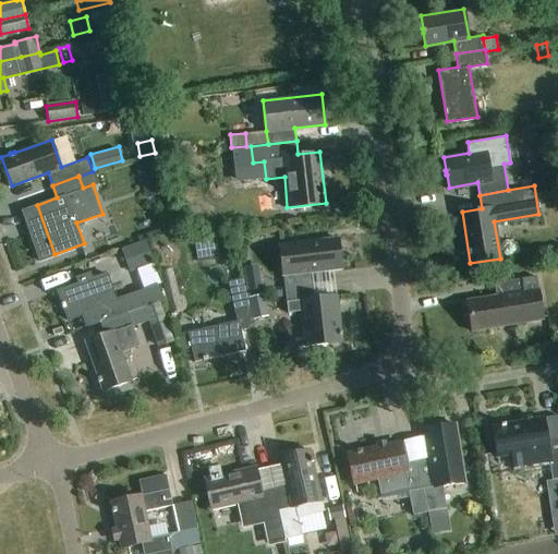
[(284,288),(313,285),(312,272),(341,267),(338,237),(279,244),(282,275),(283,275),(284,288)]
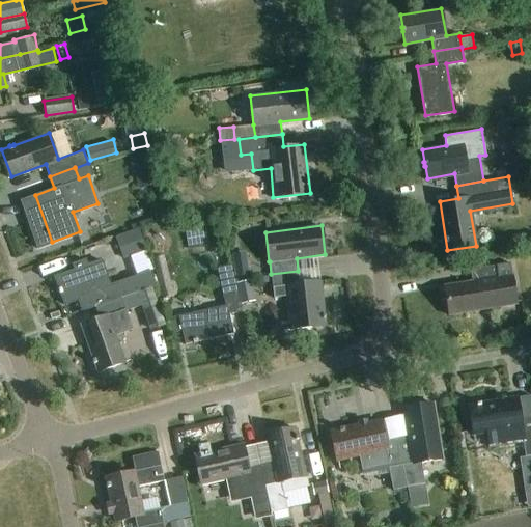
[(120,250),(143,242),(138,227),(115,236),(120,250)]
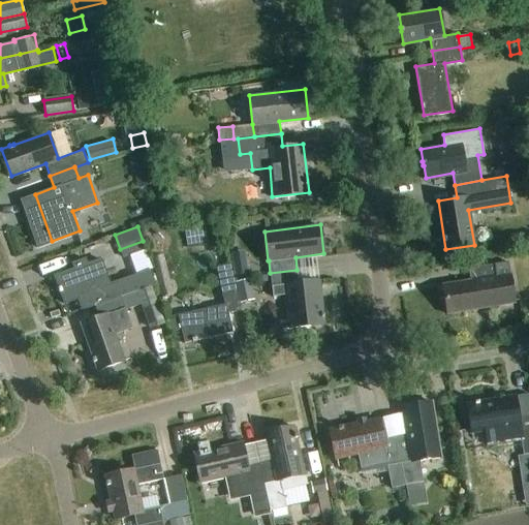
[(234,259),(232,259),(232,260),(235,273),(235,275),(236,274),(248,272),(246,257),(234,259)]
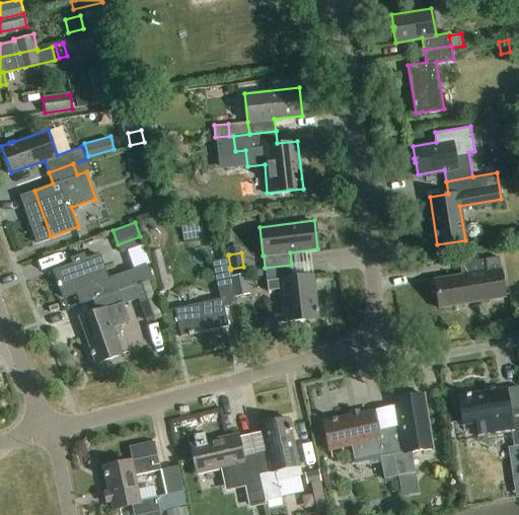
[(107,276),(99,253),(83,259),(54,270),(64,296),(78,291),(82,302),(93,298),(118,289),(135,283),(134,282),(147,278),(148,279),(152,278),(146,263),(107,276)]
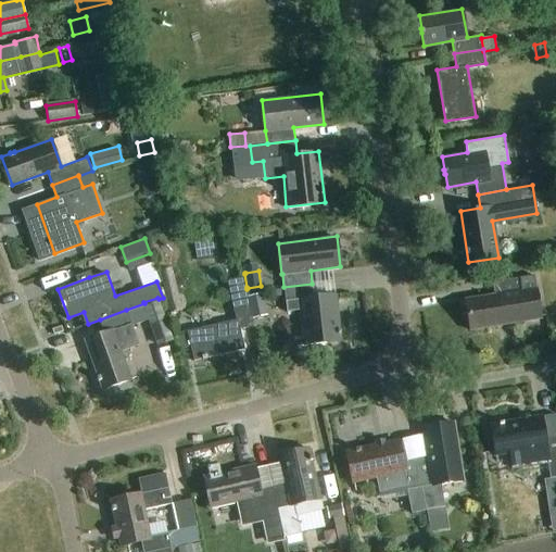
[(541,316),(534,273),(492,280),(494,293),(466,298),(468,311),(467,311),(467,315),(468,315),(470,328),(541,316)]
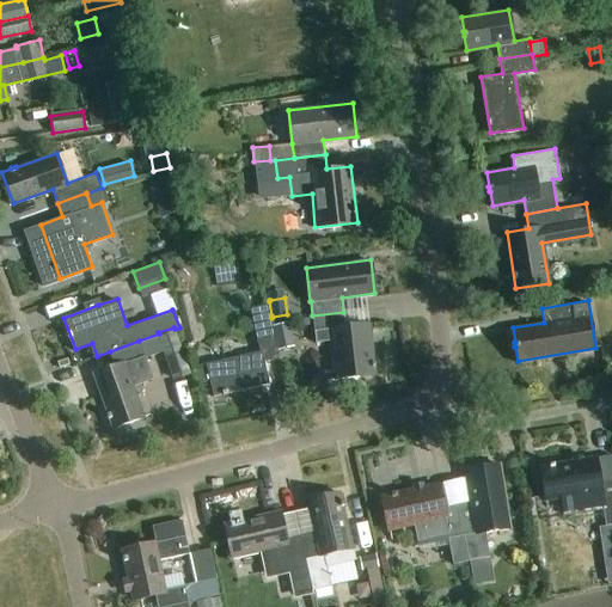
[(273,327),(267,304),(251,308),(256,330),(261,350),(206,362),(213,396),(269,382),(264,361),(279,357),(273,327)]
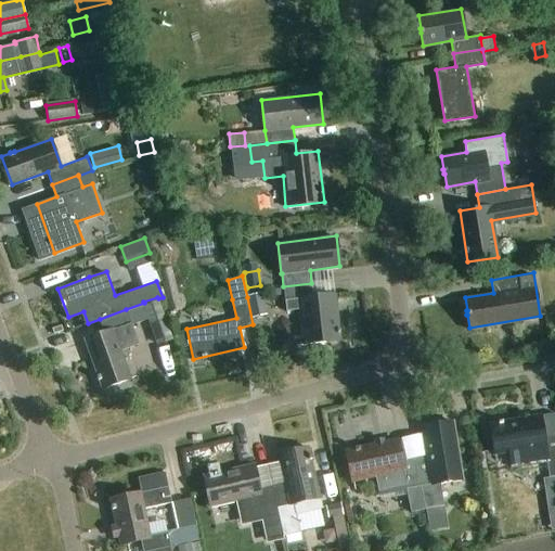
[(312,295),(311,283),(283,286),(286,311),(298,310),(302,343),(339,338),(334,293),(312,295)]
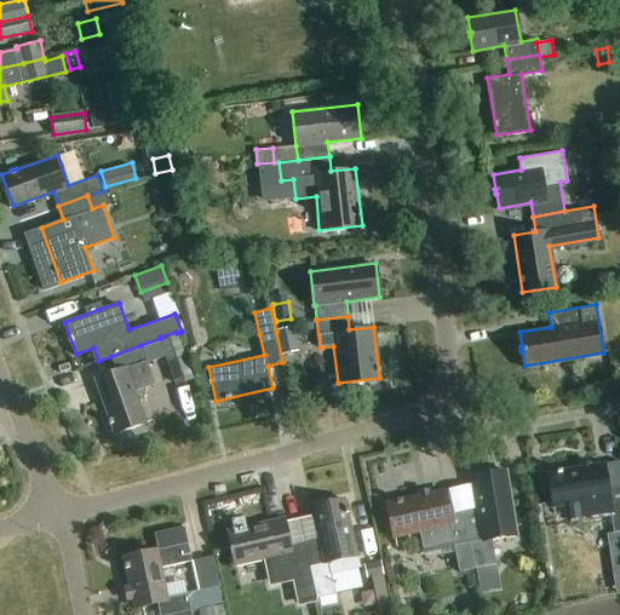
[(293,326),(276,329),(281,355),(298,351),(293,326)]
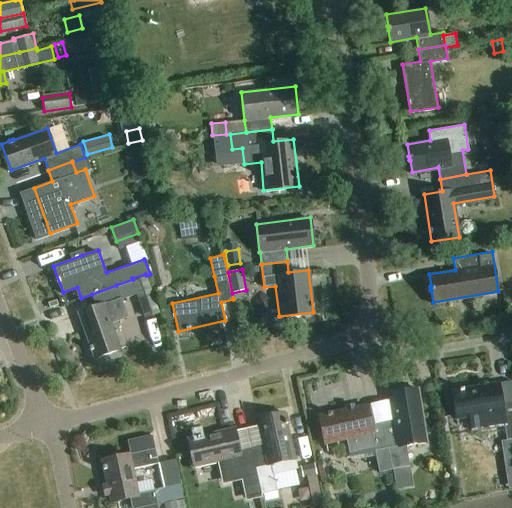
[(165,272),(153,275),(157,287),(168,284),(165,272)]
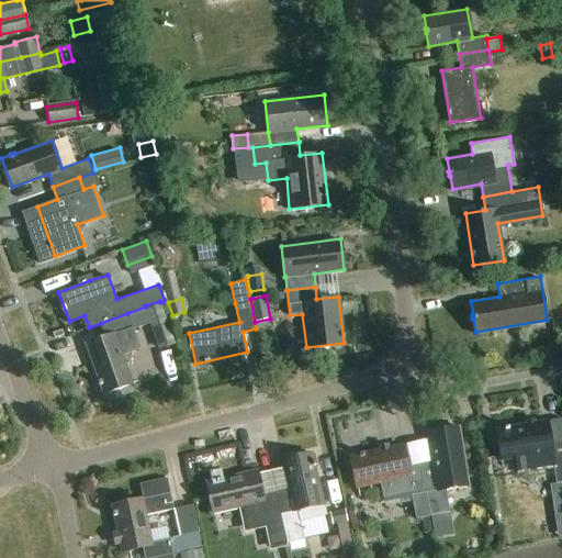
[(127,313),(101,323),(105,335),(86,343),(103,392),(133,382),(122,353),(139,346),(133,327),(150,321),(156,337),(160,349),(175,344),(170,332),(165,316),(160,302),(159,301),(145,305),(146,307),(127,313)]
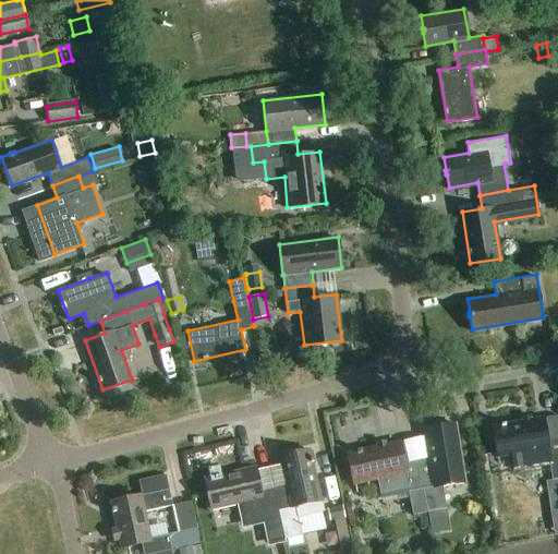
[(557,434),(547,436),(544,416),(493,424),(497,455),(521,450),(523,467),(549,464),(552,480),(557,478),(557,434)]
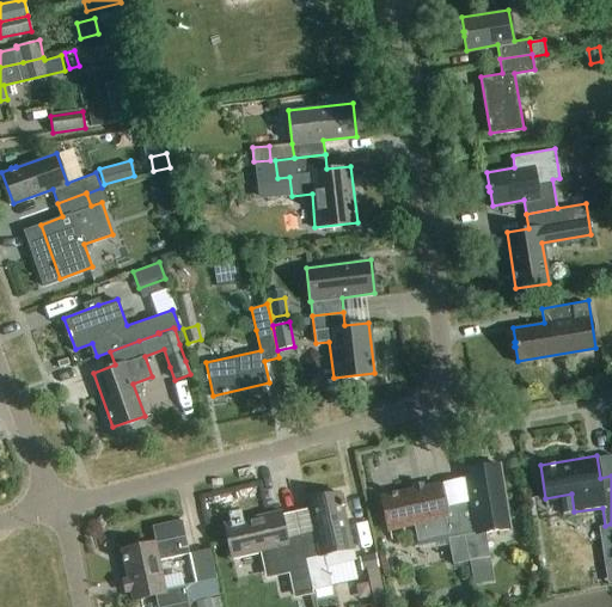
[(485,534),(499,532),(510,529),(500,463),(466,467),(471,500),(457,502),(464,534),(470,559),(489,557),(485,534)]
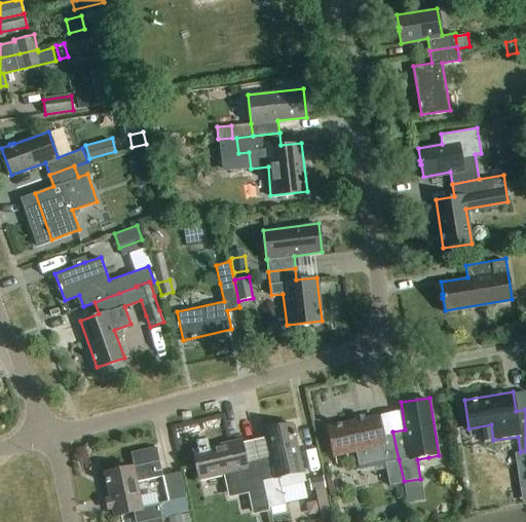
[(399,459),(392,432),(381,435),(377,415),(329,425),(335,454),(355,449),(358,463),(385,458),(389,484),(404,481),(399,459)]
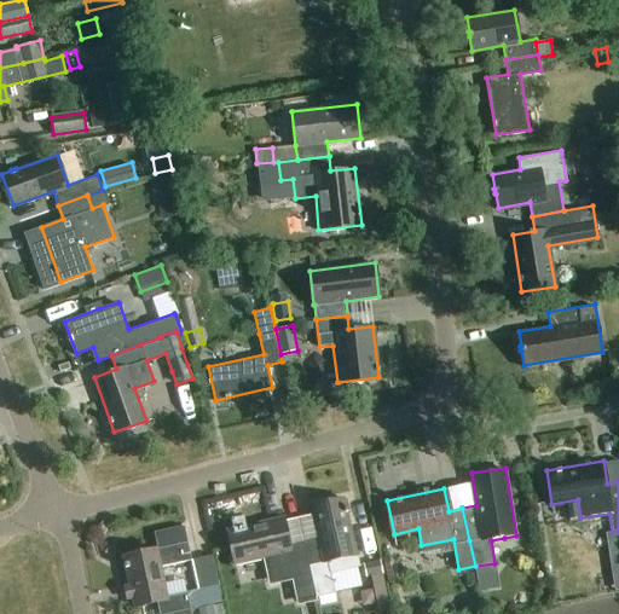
[(318,536),(304,539),(317,596),(333,592),(336,591),(336,590),(364,584),(359,566),(357,554),(345,497),(311,504),(318,536)]
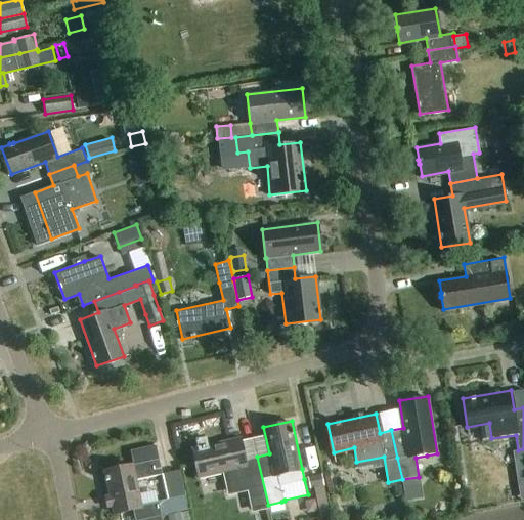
[(241,437),(192,447),(199,476),(226,470),(230,490),(236,489),(251,487),(253,497),(255,510),(268,507),(268,505),(257,457),(246,459),(241,437)]
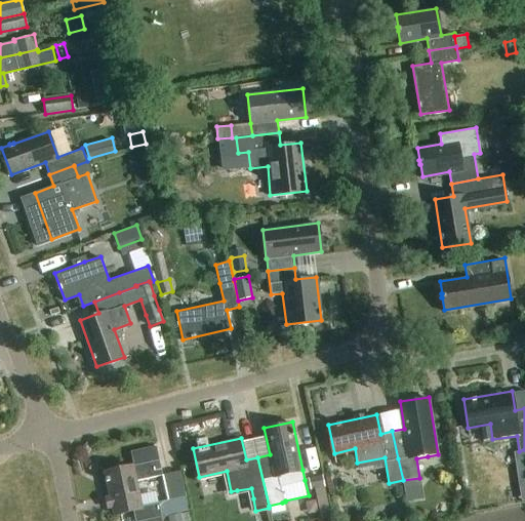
[(156,444),(130,449),(133,465),(159,458),(156,444)]
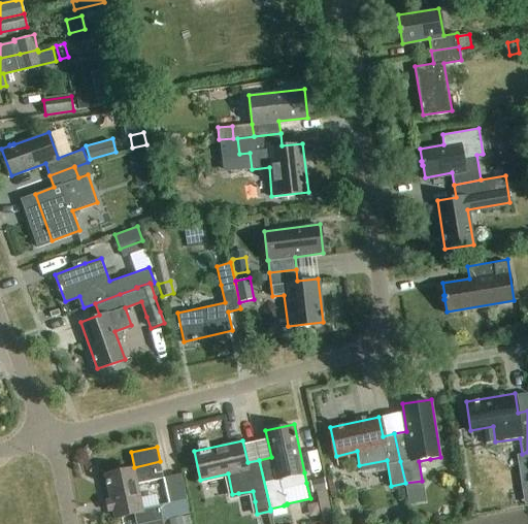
[(134,467),(105,473),(110,497),(113,511),(116,516),(134,512),(136,523),(137,523),(163,519),(160,505),(143,509),(137,482),(164,477),(160,461),(134,467)]
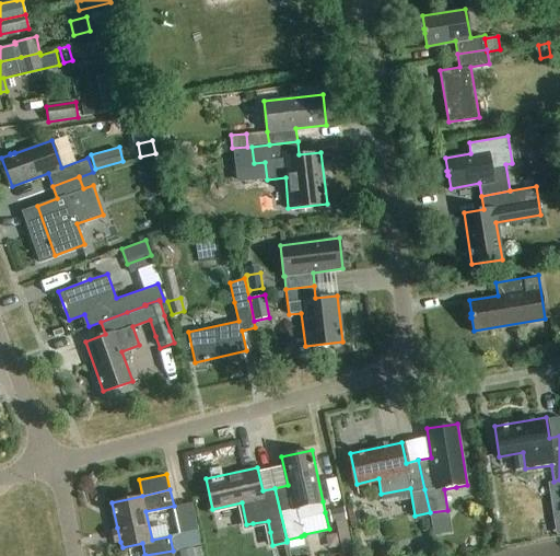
[(179,534),(170,536),(173,551),(173,552),(201,545),(190,501),(178,505),(183,522),(177,523),(179,534)]
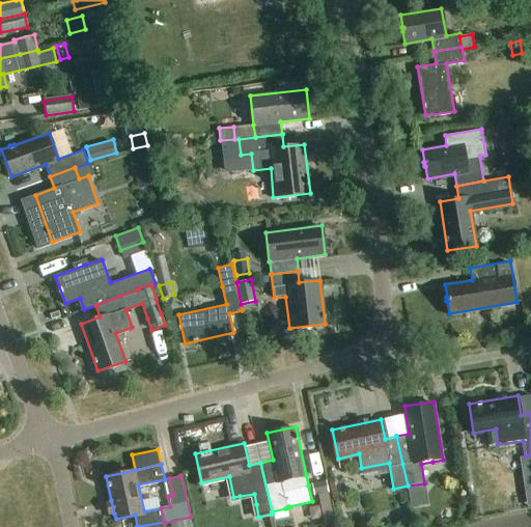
[(326,479),(311,482),(313,494),(328,491),(326,479)]
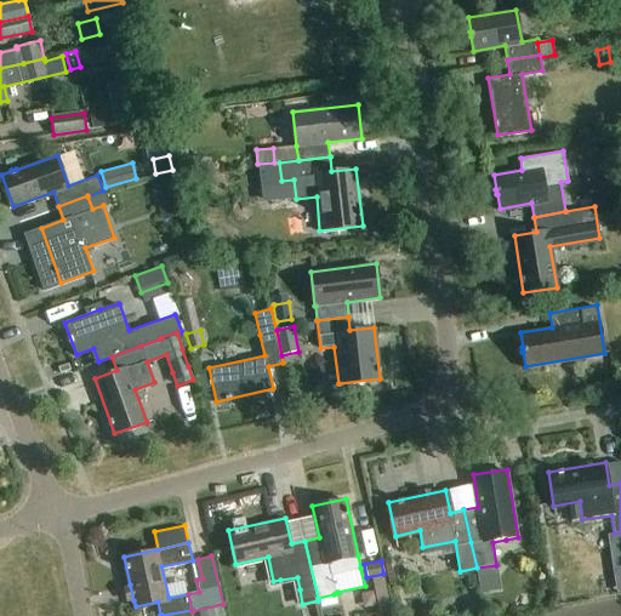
[(479,586),(490,583),(488,569),(477,570),(479,586)]
